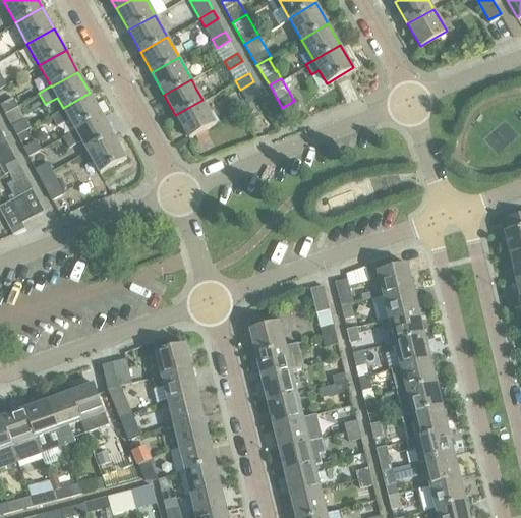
[(63,108),(51,114),(57,125),(68,118),(74,129),(102,115),(90,93),(63,108)]
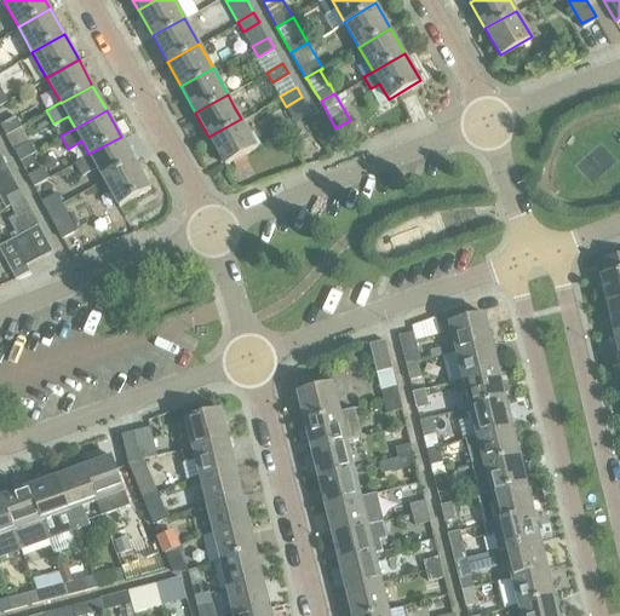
[(0,121),(6,132),(21,125),(16,114),(0,121)]
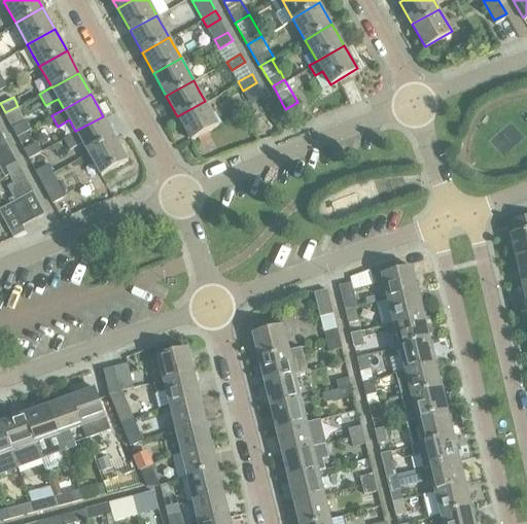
[(217,124),(205,101),(177,116),(190,139),(217,124)]
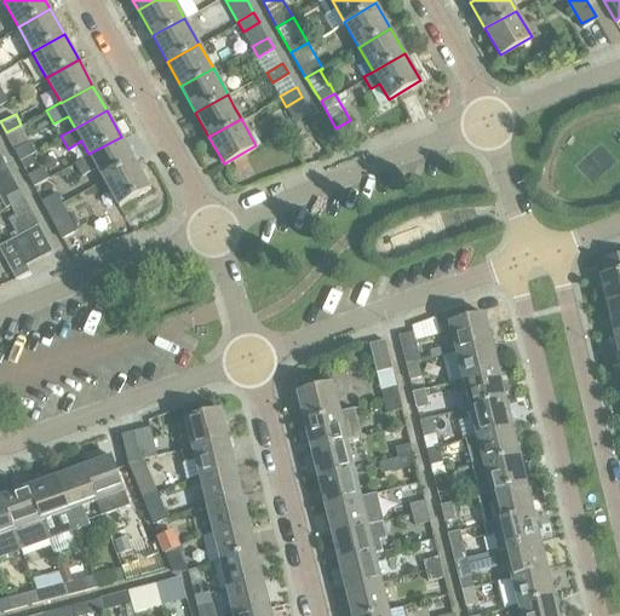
[(29,138),(29,139),(21,125),(6,132),(19,159),(34,151),(35,150),(29,138)]
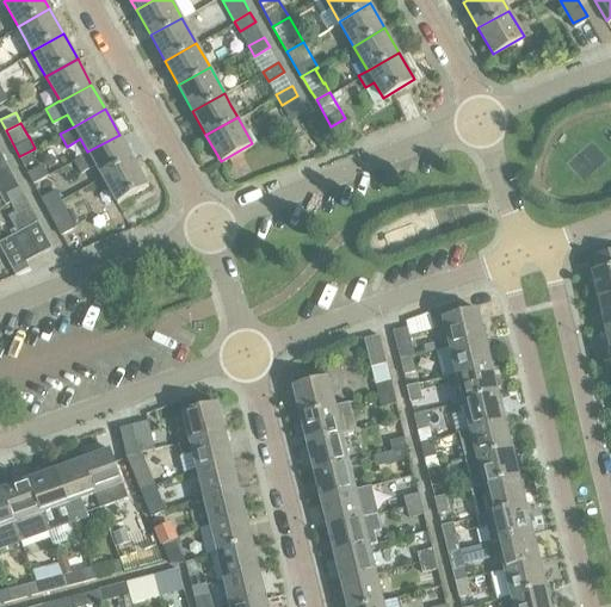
[(87,152),(74,159),(81,172),(94,163),(102,177),(133,159),(119,135),(87,152)]
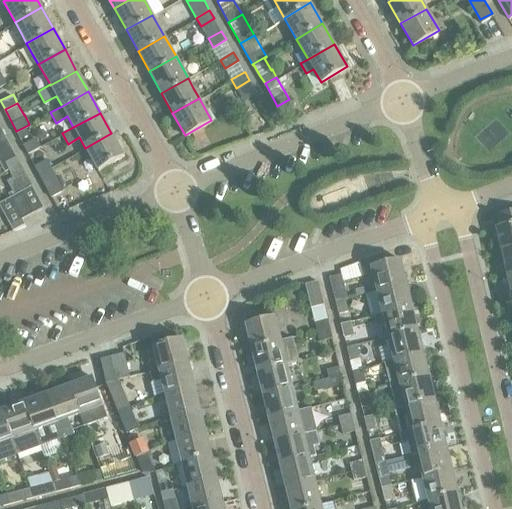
[(0,146),(9,141),(1,128),(0,125),(0,146)]
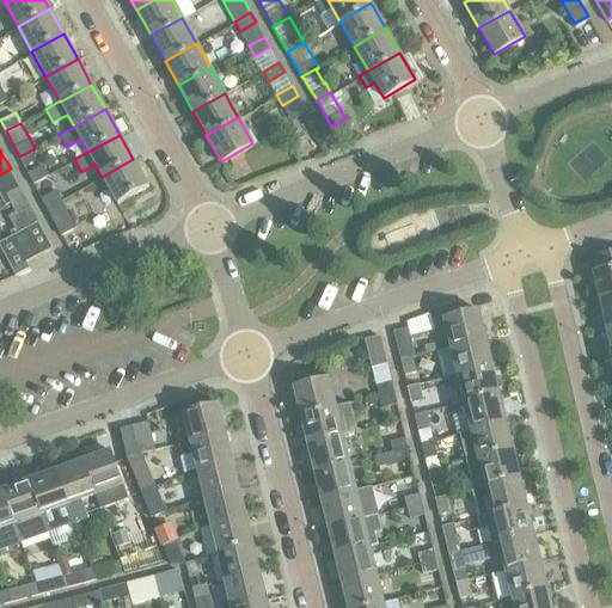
[(133,159),(102,177),(116,203),(147,185),(133,159)]
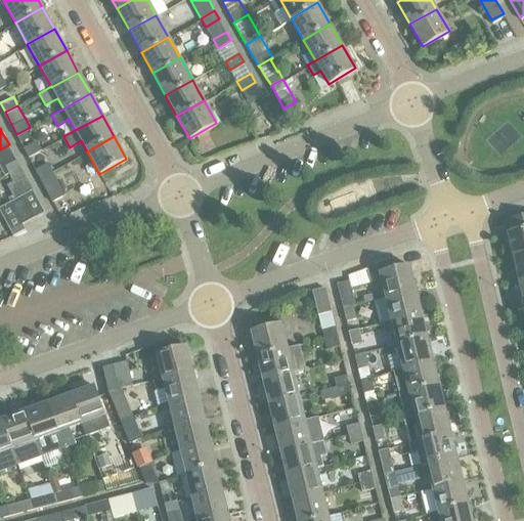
[(35,139),(24,146),(28,156),(41,148),(36,139),(35,139)]
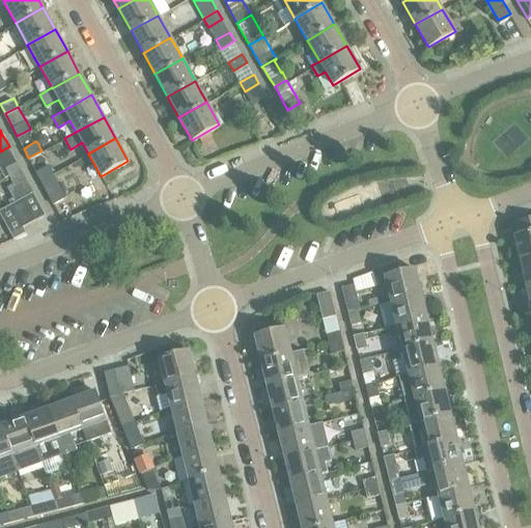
[(9,146),(0,151),(0,168),(5,177),(8,175),(21,169),(17,160),(9,146)]
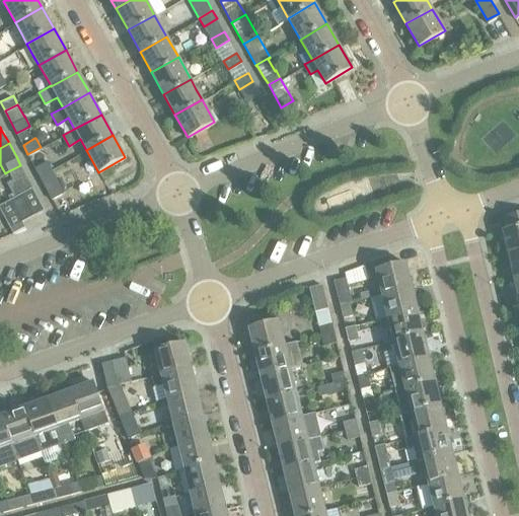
[(47,159),(33,165),(40,175),(52,168),(47,159)]
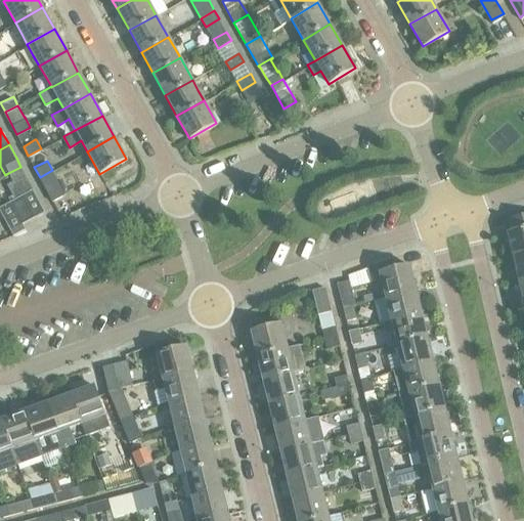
[(12,180),(6,183),(15,199),(20,197),(32,189),(20,167),(8,173),(12,180)]
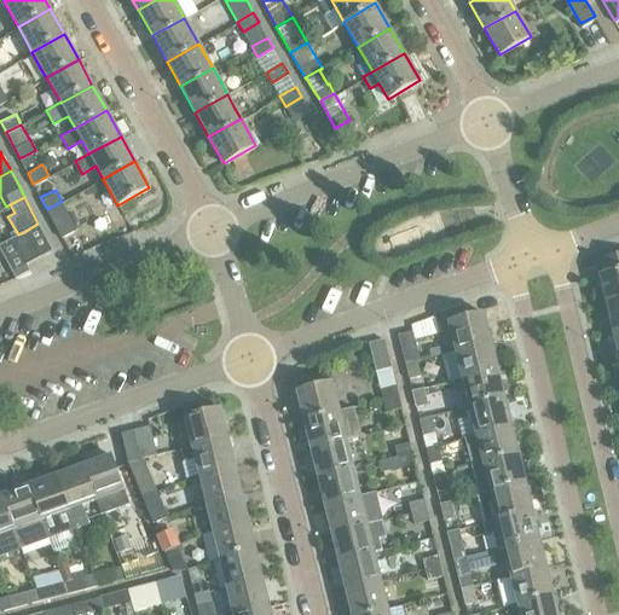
[(62,236),(76,228),(62,201),(47,209),(62,236)]
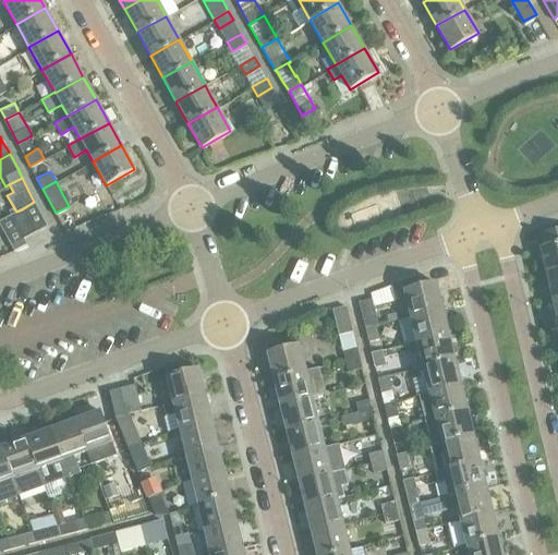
[(34,202),(22,209),(34,232),(47,226),(34,202)]
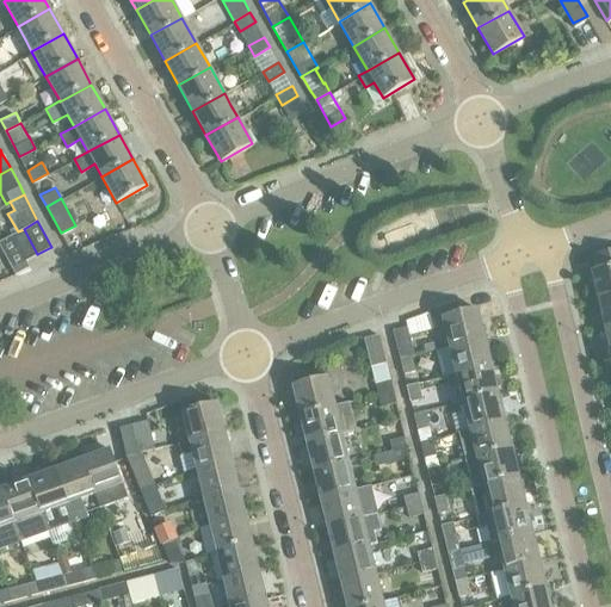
[(18,231),(12,235),(25,260),(37,254),(24,229),(18,231)]
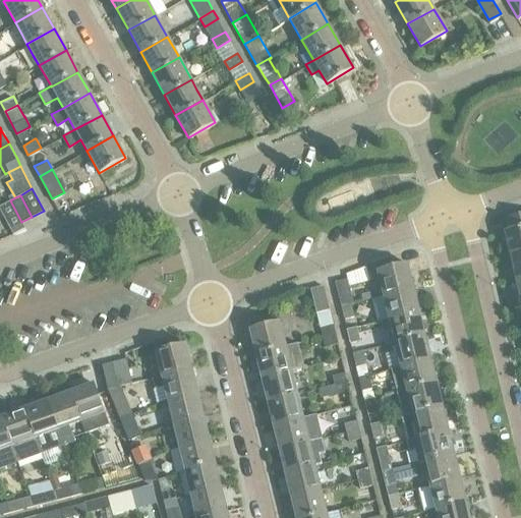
[(10,200),(0,206),(0,211),(9,229),(12,234),(24,228),(21,222),(10,200)]
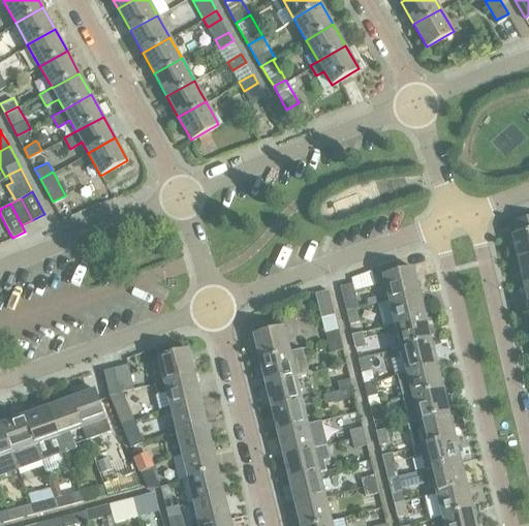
[(528,216),(512,221),(516,234),(514,235),(511,235),(518,259),(528,256),(528,216)]
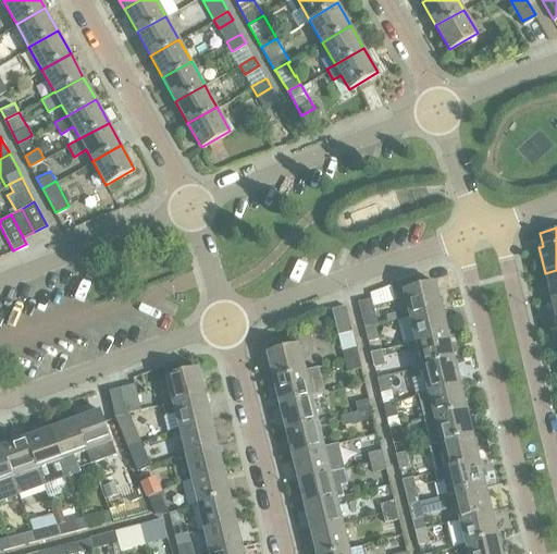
[(556,297),(556,270),(545,273),(551,298),(556,297)]
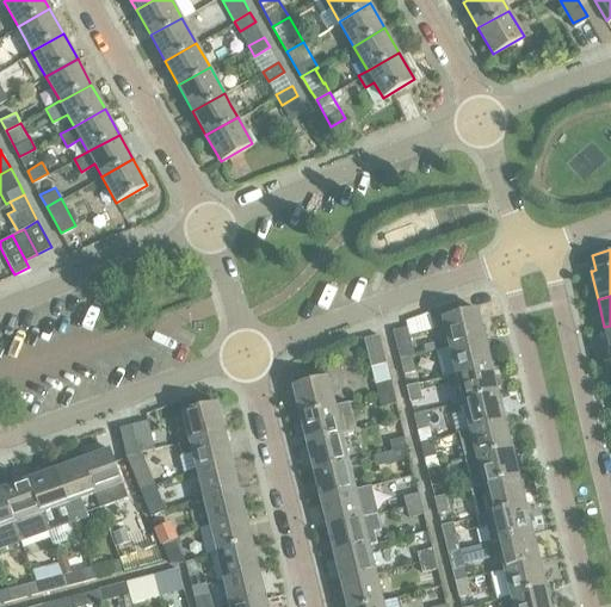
[(476,308),(442,316),(449,345),(483,336),(476,308)]
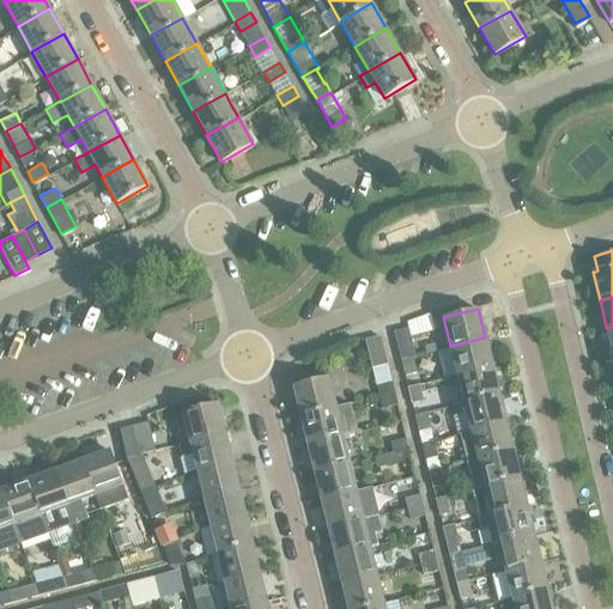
[(407,320),(408,326),(411,334),(435,328),(430,311),(407,320)]
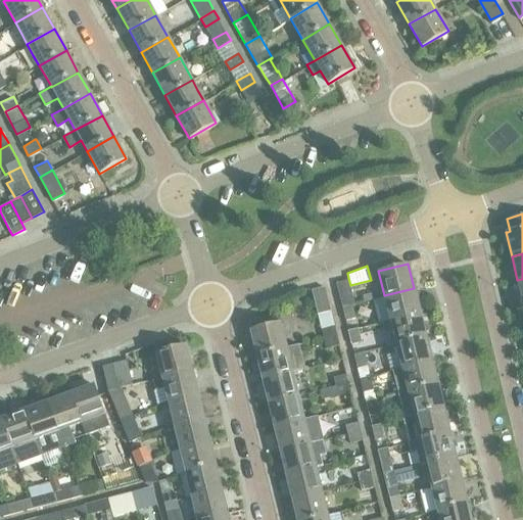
[(336,281),(342,305),(352,303),(352,302),(354,301),(350,285),(348,278),(336,281)]
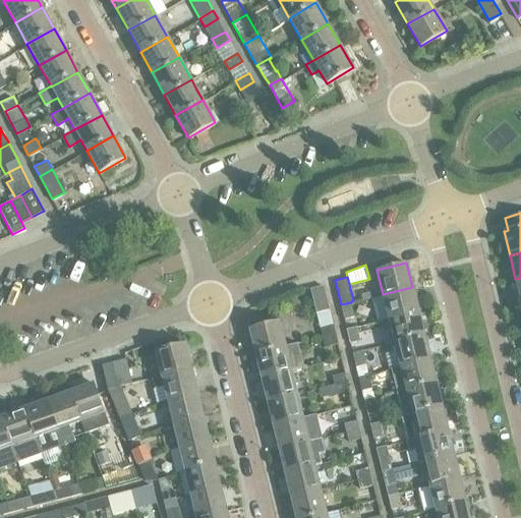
[(310,287),(316,311),(330,308),(324,284),(310,287)]
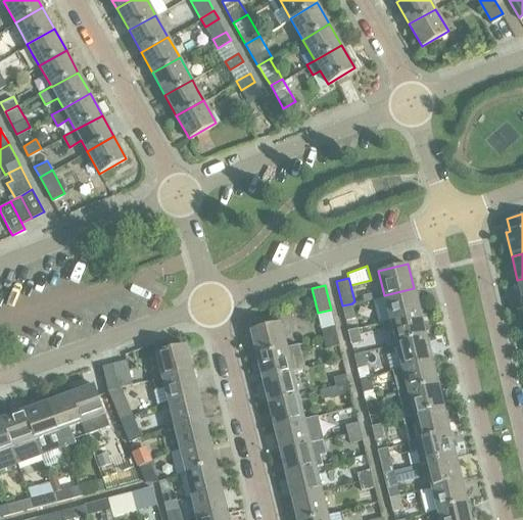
[(384,295),(390,319),(420,312),(414,288),(384,295)]
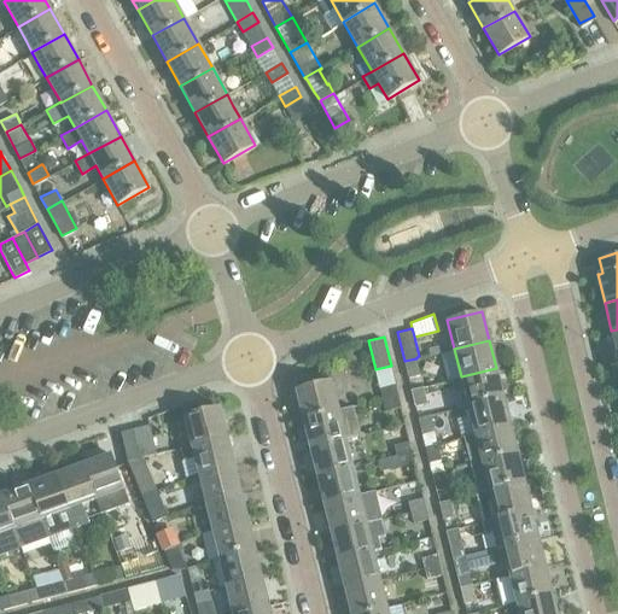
[(420,373),(417,358),(404,361),(408,376),(420,373)]
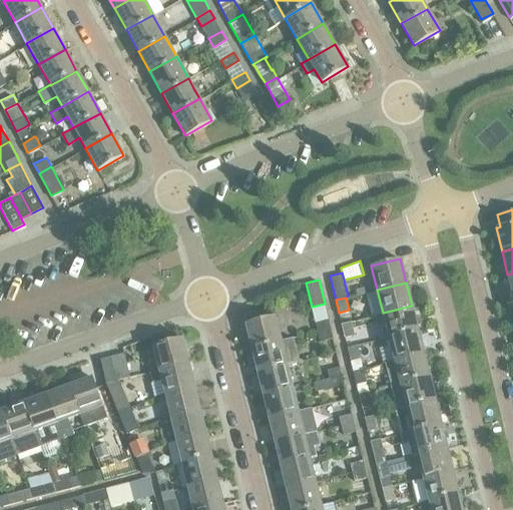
[(330,328),(325,304),(312,307),(318,331),(330,328)]
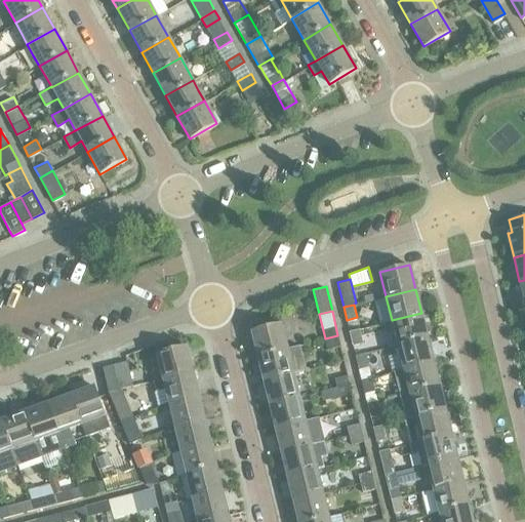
[(394,329),(397,344),(398,345),(428,337),(421,313),(392,320),(384,322),(386,331),(394,329)]
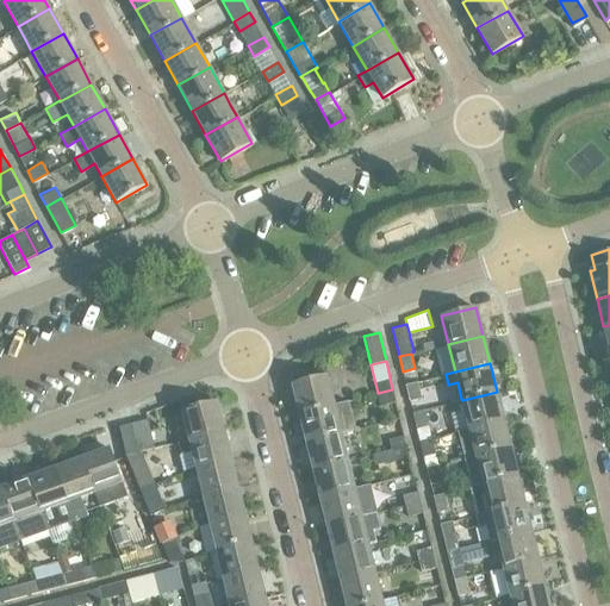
[(290,385),(297,412),(332,404),(325,375),(290,385)]
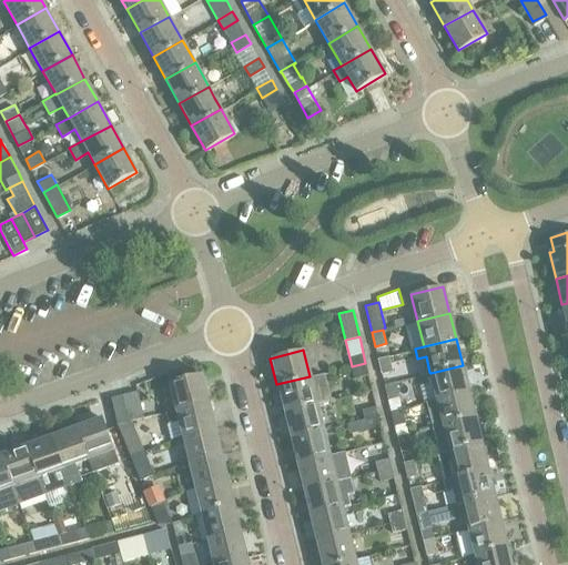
[(392,370),(388,354),(377,357),(381,372),(392,370)]
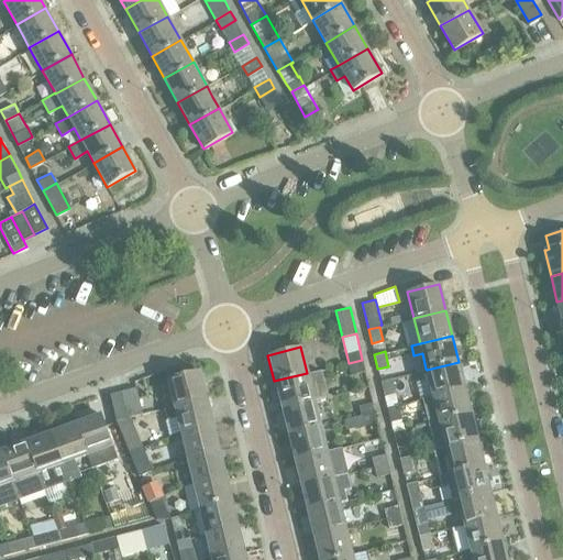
[(349,363),(351,372),(364,369),(362,360),(349,363)]
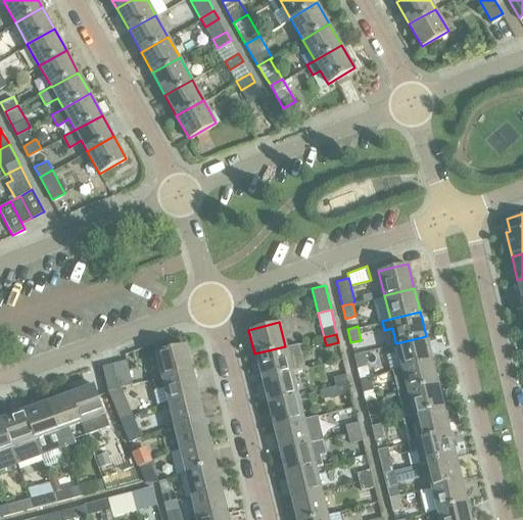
[(432,360),(426,336),(396,343),(395,342),(386,344),(388,353),(397,350),(401,367),(432,360)]
